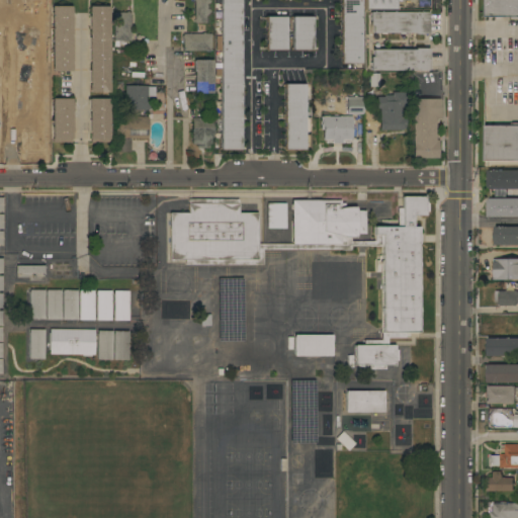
[(211,0),(211,23),(195,23),(193,23),(193,20),(194,20),(194,15),(195,15),(195,14),(194,14),(194,11),(194,3),(194,0),(211,0)]
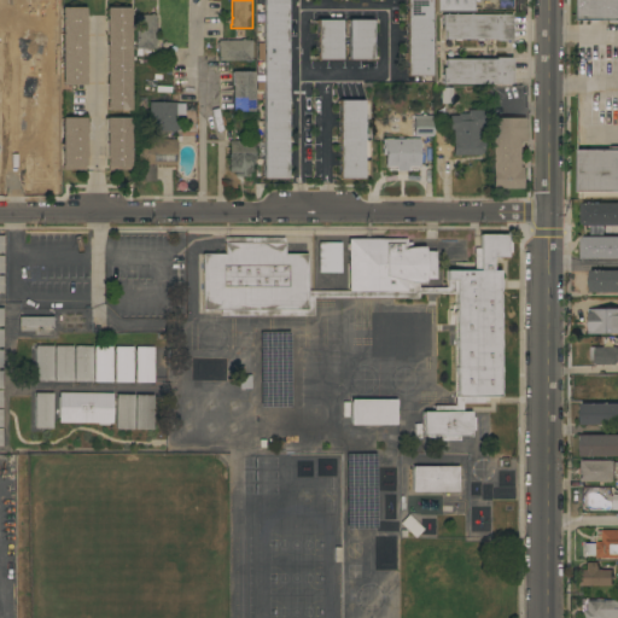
[(289,0),(289,179),(264,179),(264,60),(258,60),(258,44),(263,44),(263,42),(257,42),(257,35),(263,35),(263,33),(256,33),(256,27),(263,27),(263,16),(258,16),(258,5),(263,5),(263,0),(289,0)]
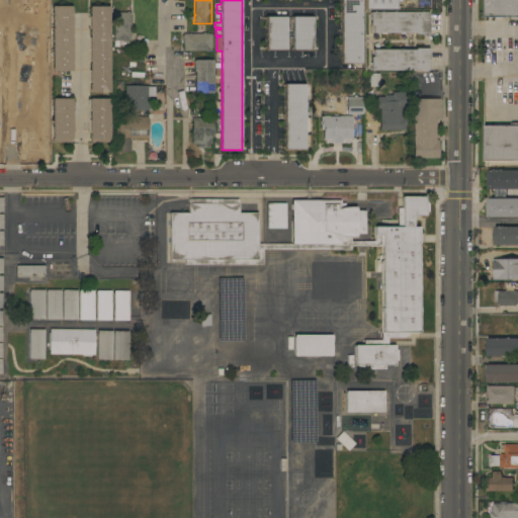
[(362,0),(362,65),(342,65),(342,0),(362,0)]
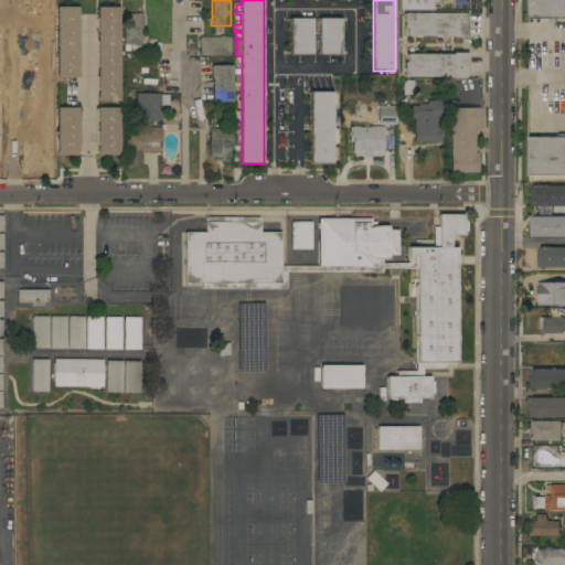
[(432,0),(432,9),(400,9),(400,0),(432,0)]
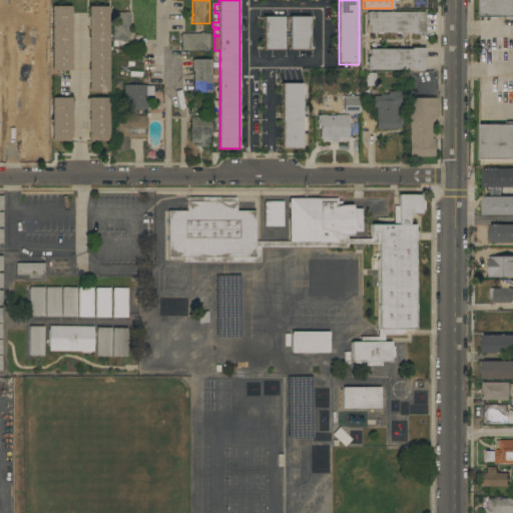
[(512,0),(512,160),(480,160),(480,125),(506,125),(506,122),(512,122),(512,20),(506,20),(506,17),(480,17),(480,0),(512,0)]
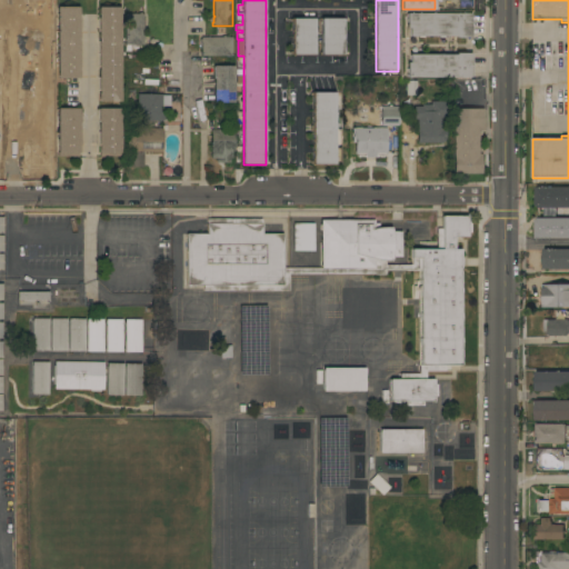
[(58,8),(79,8),(79,79),(57,79),(58,8)]
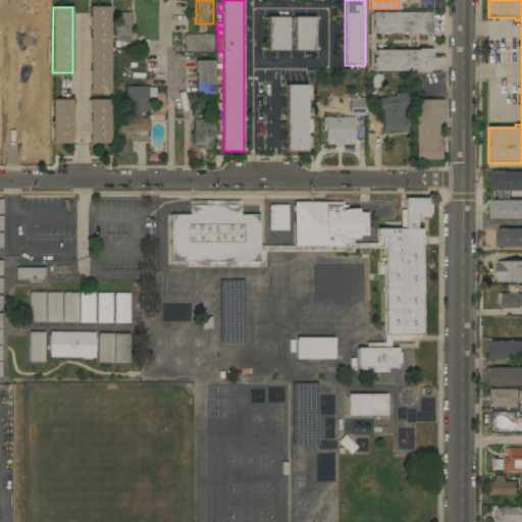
[(110,94),(90,94),(90,70),(91,70),(91,7),(110,7),(110,94)]
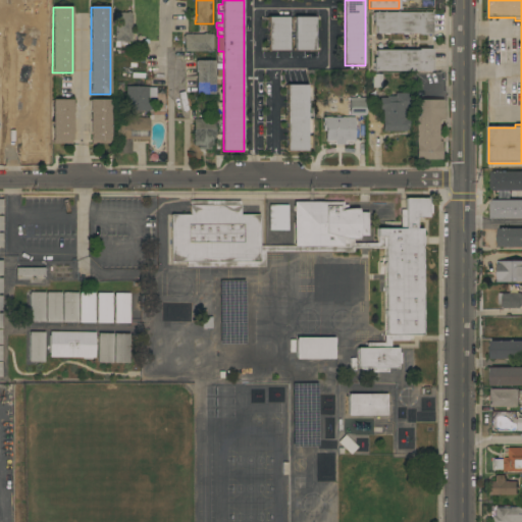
[(114,13),(132,13),(132,42),(120,42),(120,48),(115,48),(115,42),(114,42),(114,13)]
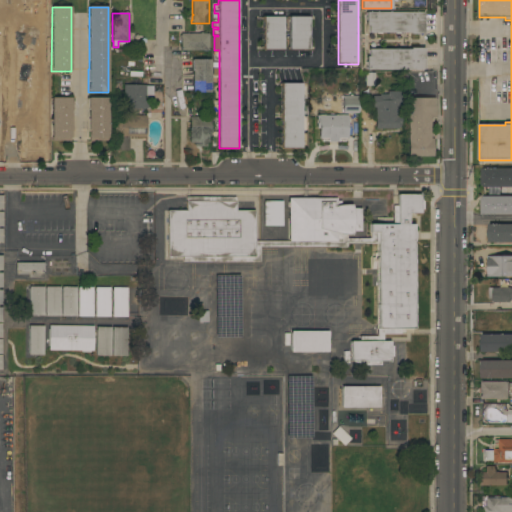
[(424,14),(424,36),(410,36),(410,35),(368,35),(368,28),(366,28),(366,14),(424,14)]
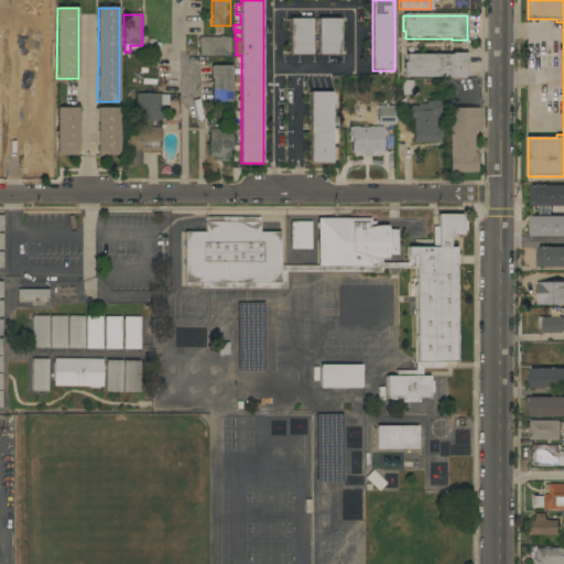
[(312,54),(291,54),(290,20),(312,20),(312,54)]
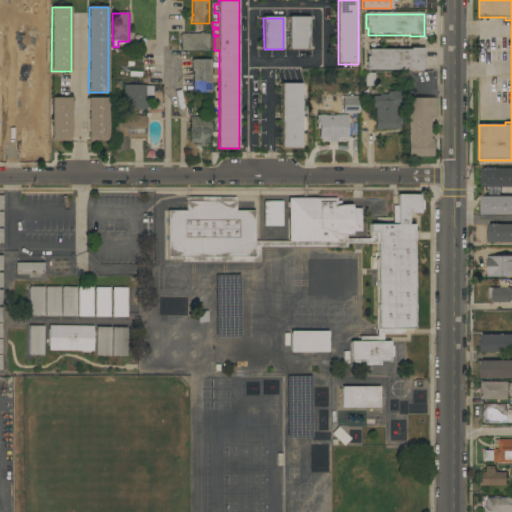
[(309,18),(309,51),(289,51),(289,18),(309,18)]
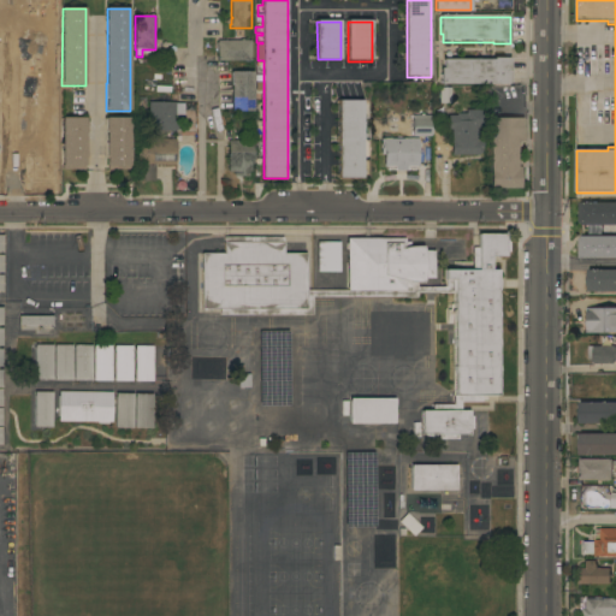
[(218,60),(218,41),(252,41),(252,60),(218,60)]
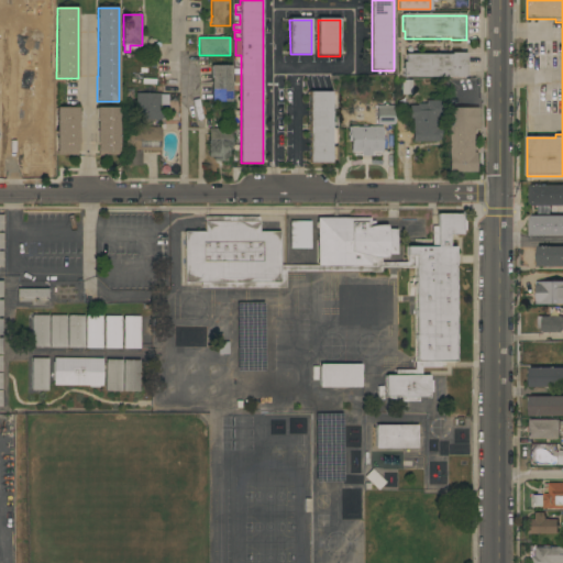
[(401,77),(401,63),(405,63),(405,54),(451,54),(451,53),(465,53),(465,77),(401,77)]
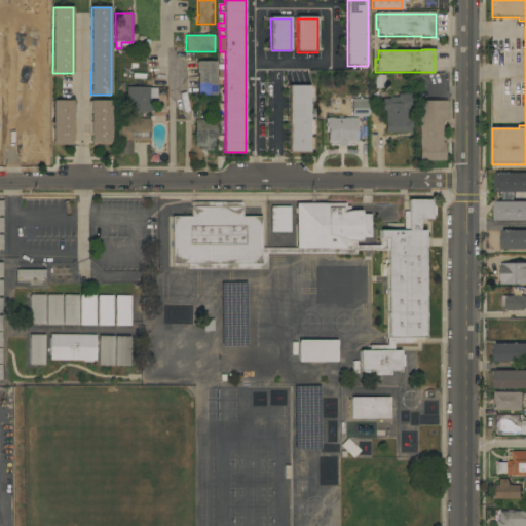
[(216,95),(197,95),(197,62),(216,62),(216,95)]
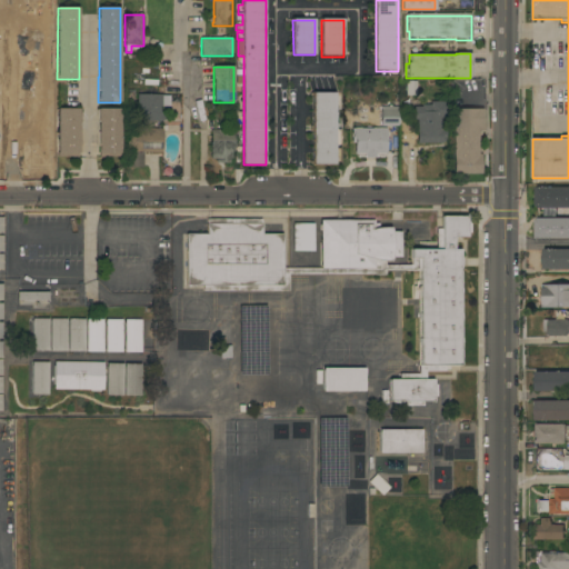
[(406,81),(416,81),(416,96),(406,96),(406,81)]
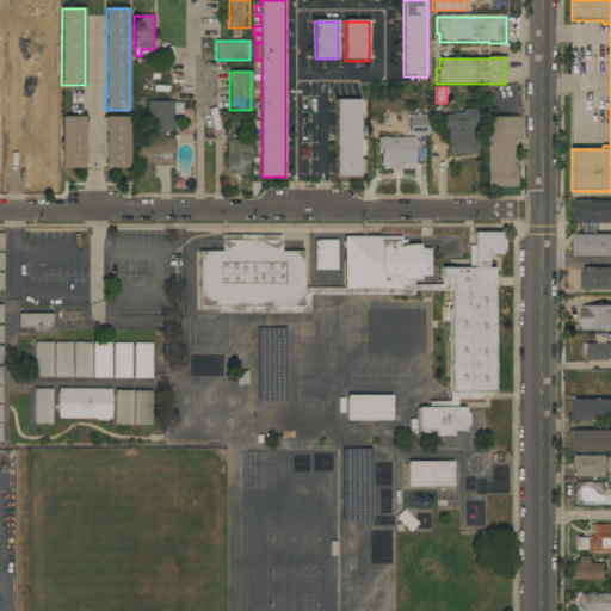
[(144,115),(134,115),(134,97),(144,97),(144,115)]
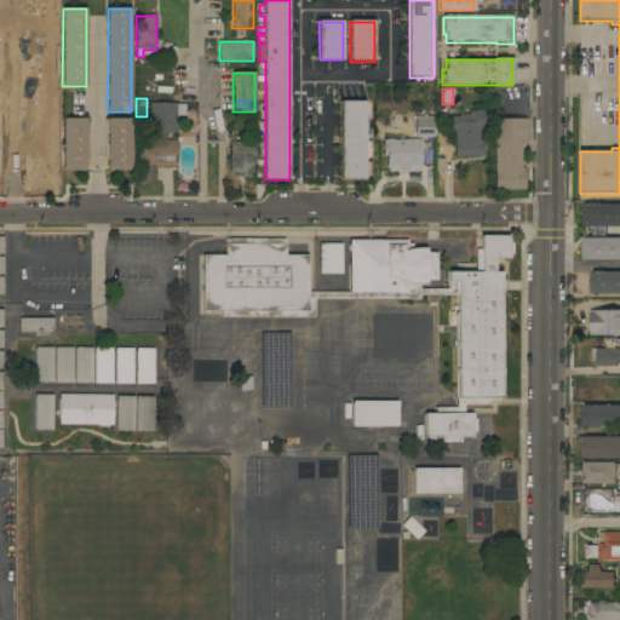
[(366,179),(342,179),(342,102),(366,102),(366,179)]
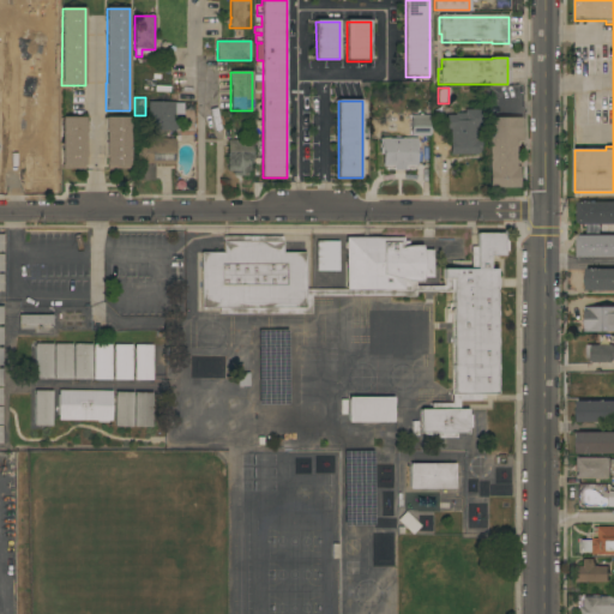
[(173,131),(164,131),(164,134),(155,134),(155,131),(148,131),(149,102),(173,102),(173,131)]
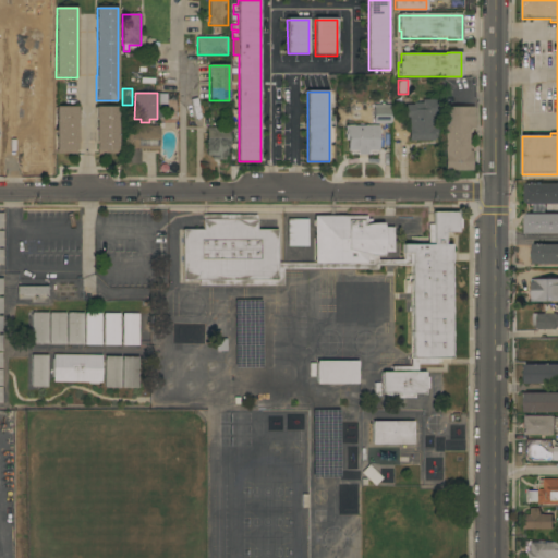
[(409,118),(405,118),(405,105),(413,105),(413,102),(422,102),(422,99),(439,99),(439,116),(433,116),(433,126),(435,126),(435,137),(433,141),(409,141),(409,118)]
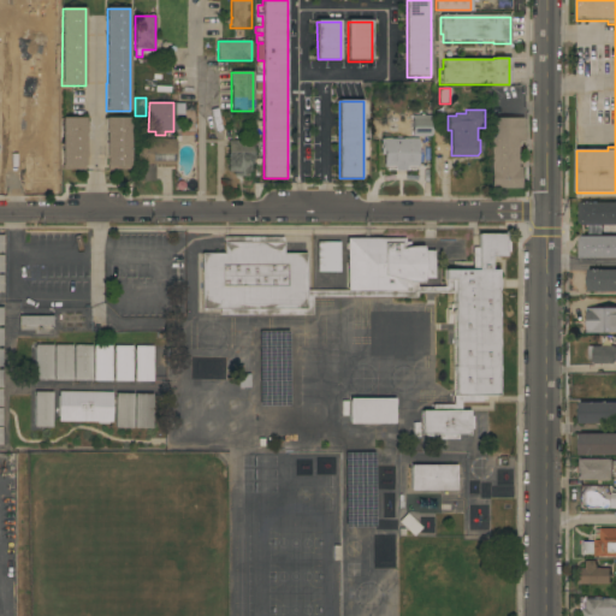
[(414,116),(432,116),(432,136),(414,136),(414,116)]
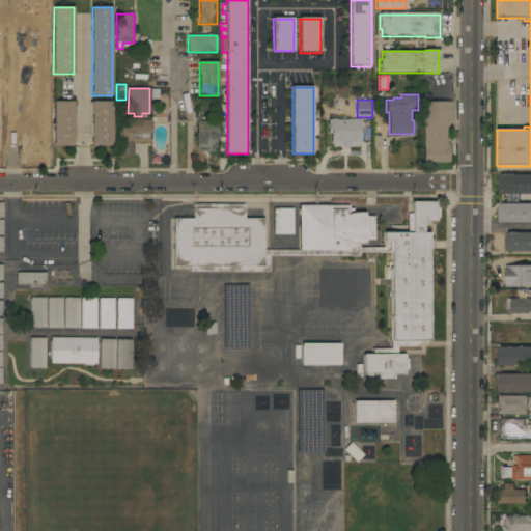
[(73,146),(66,146),(53,146),(53,143),(53,101),(74,101),(73,146)]
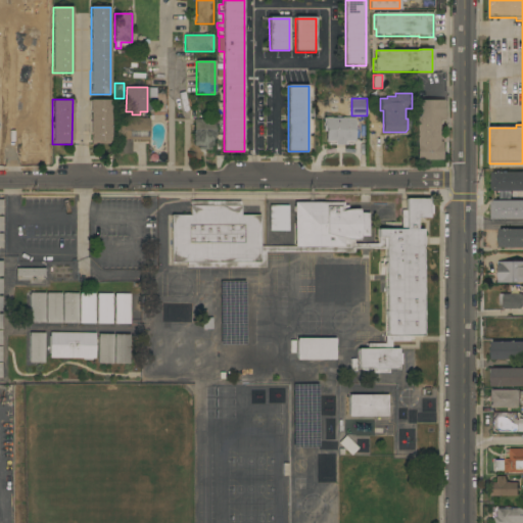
[(111,144),(91,144),(91,100),(110,99),(111,144)]
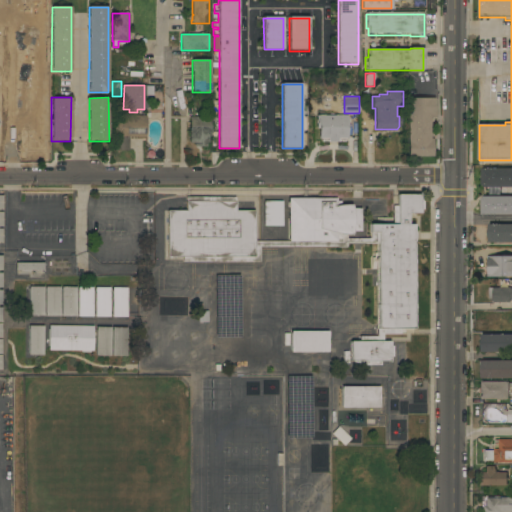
[(407,157),(407,114),(410,114),(410,98),(435,98),(435,118),(430,118),(430,139),(432,139),(432,157),(407,157)]
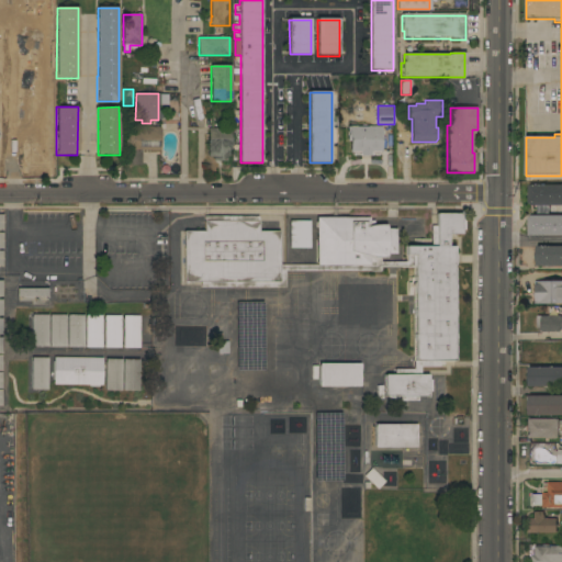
[(160,150),(150,150),(142,150),(142,166),(125,166),(125,126),(160,126),(160,150)]
